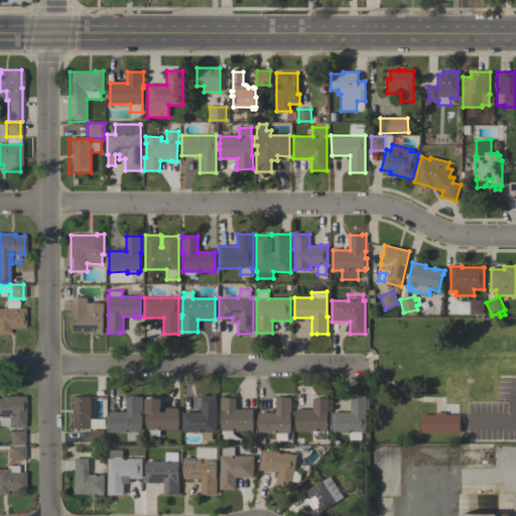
[(88,298),(88,303),(104,303),(104,314),(103,314),(103,334),(97,334),(97,333),(72,333),(73,317),(71,317),(71,298),(88,298)]
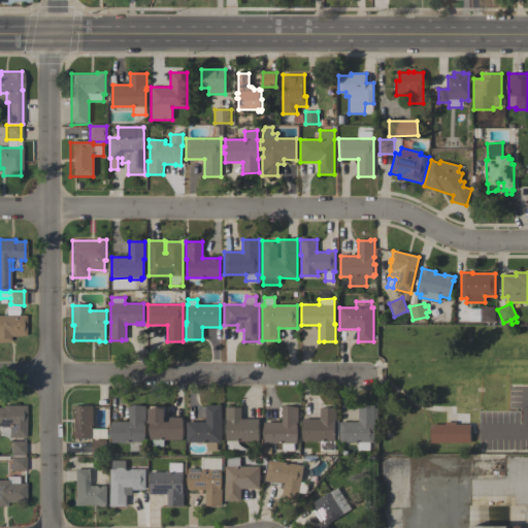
[(495,322),(481,322),(481,307),(495,306),(495,322)]
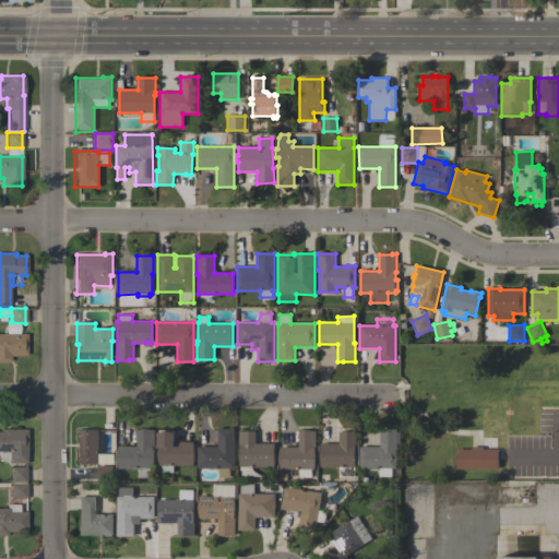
[(0,334),(26,334),(26,356),(10,356),(10,361),(0,361),(0,334)]
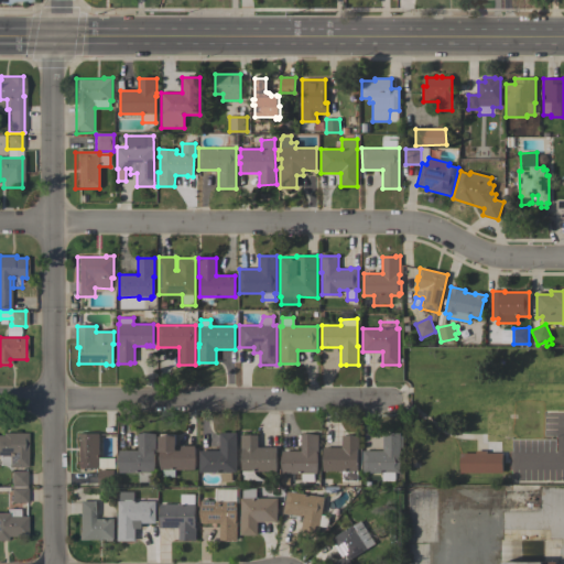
[(563,369),(563,436),(544,436),(544,442),(527,441),(527,448),(507,448),(507,441),(487,441),(487,405),(513,405),(513,389),(546,389),(546,384),(524,384),(524,369),(563,369)]
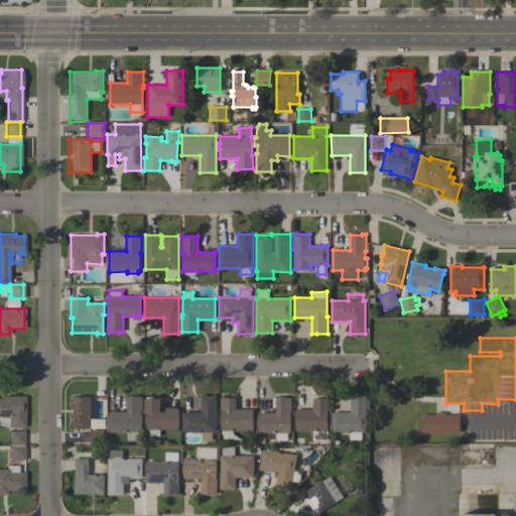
[(0,398),(2,398),(2,396),(24,396),(24,427),(7,427),(7,425),(0,425),(0,398)]
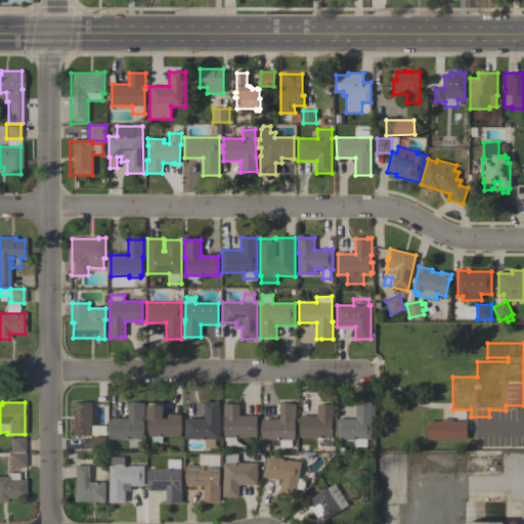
[(185,419),(204,419),(204,402),(220,402),(220,439),(215,439),(215,447),(205,447),(205,439),(185,439),(185,419)]
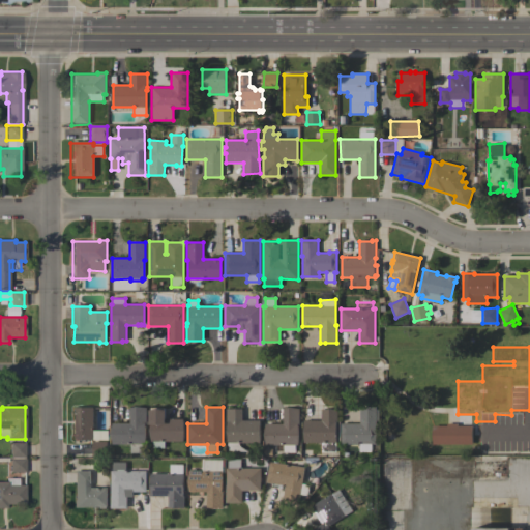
[(377,409),(379,409),(379,421),(376,421),(376,444),(341,444),(342,423),(360,423),(360,407),(377,407),(377,409)]
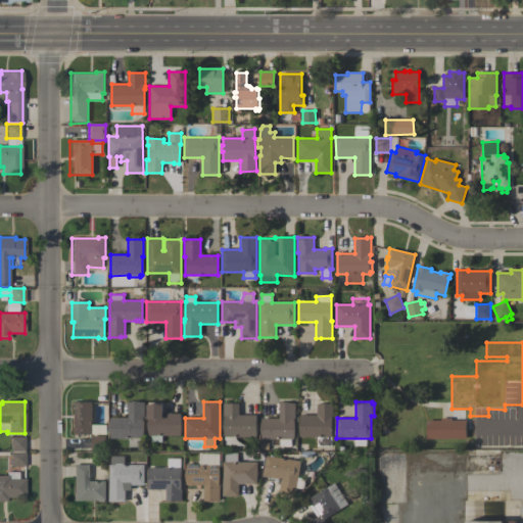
[(70,409),(72,409),(72,402),(92,402),(92,425),(106,425),(106,434),(70,434),(70,409)]
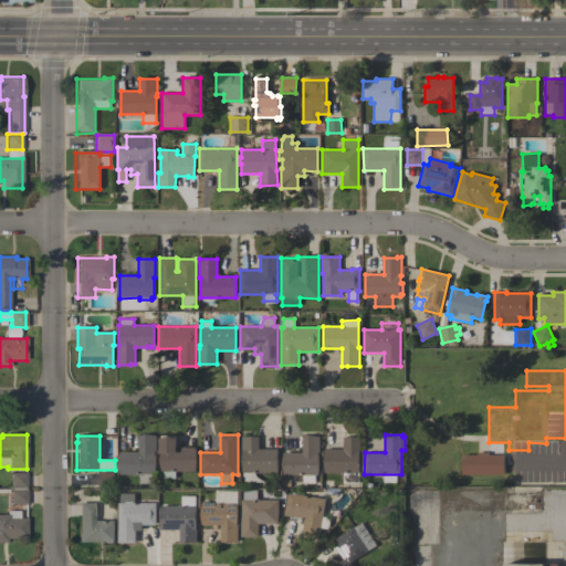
[(119,452),(138,452),(138,436),(156,436),(156,453),(155,453),(155,474),(153,474),(153,484),(139,484),(139,474),(119,474),(119,452)]
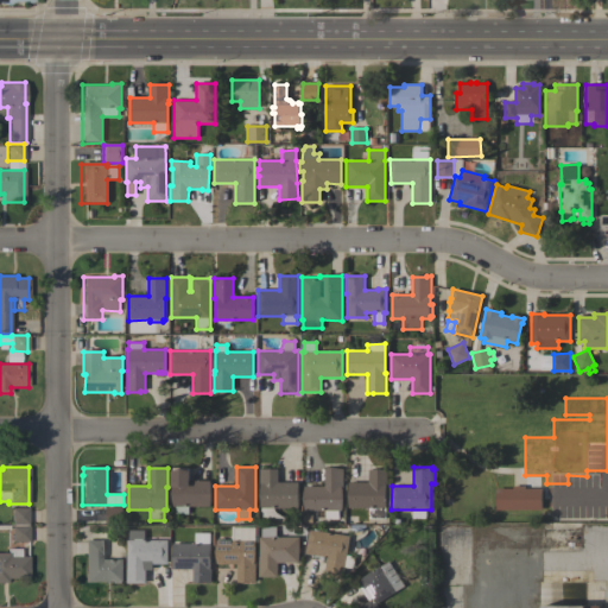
[(189,506),(189,513),(176,513),(176,506),(172,506),(172,487),(172,470),(173,470),(173,468),(188,468),(188,470),(190,470),(190,481),(210,481),(210,506),(189,506)]
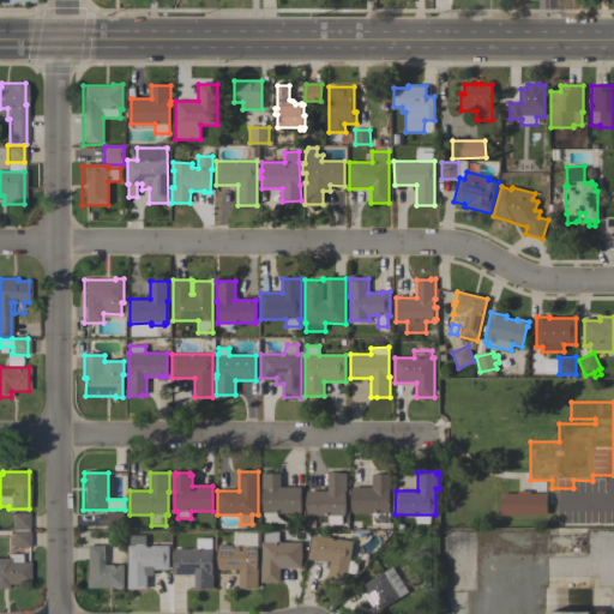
[(276,513),(278,517),(286,523),(264,523),(264,513),(263,513),(263,489),(262,489),(262,474),(281,474),(281,487),(301,487),(301,513),(276,513)]
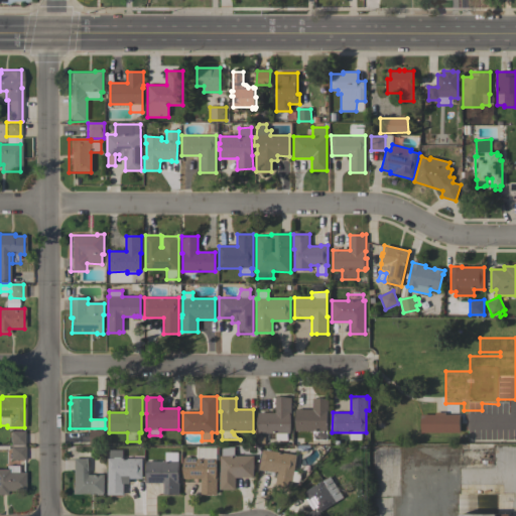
[(258,413),(275,413),(275,398),(291,398),(291,415),(289,415),(289,433),(287,433),(287,440),(276,440),(276,433),(258,433),(258,413)]
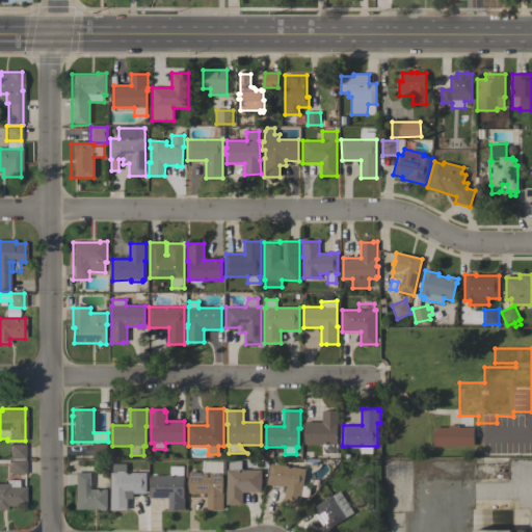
[(339,424),(338,424),(338,454),(323,454),(323,445),(304,445),(304,422),(322,422),(322,410),(339,410),(339,424)]
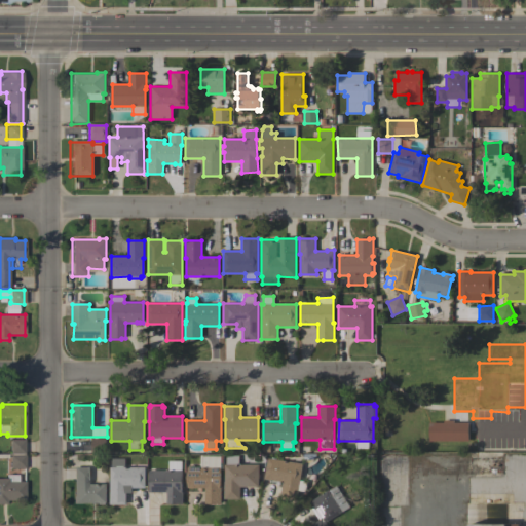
[(429,422),(444,422),(444,420),(454,420),(454,422),(468,422),(468,441),(429,441),(429,422)]
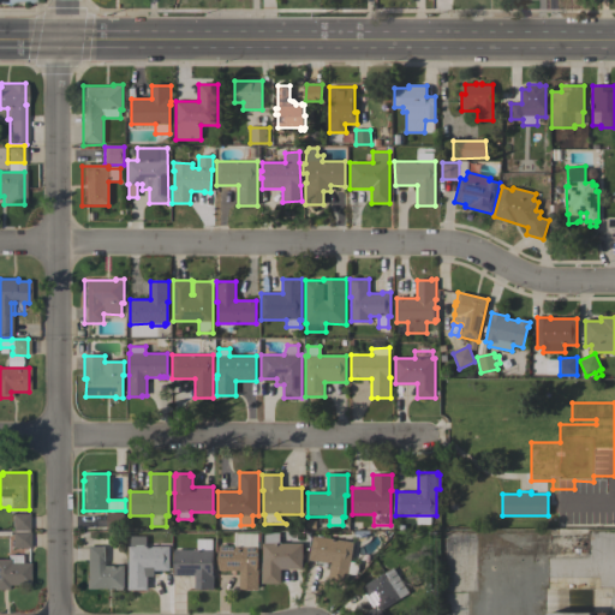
[(124,512),(124,530),(108,530),(108,512),(124,512)]
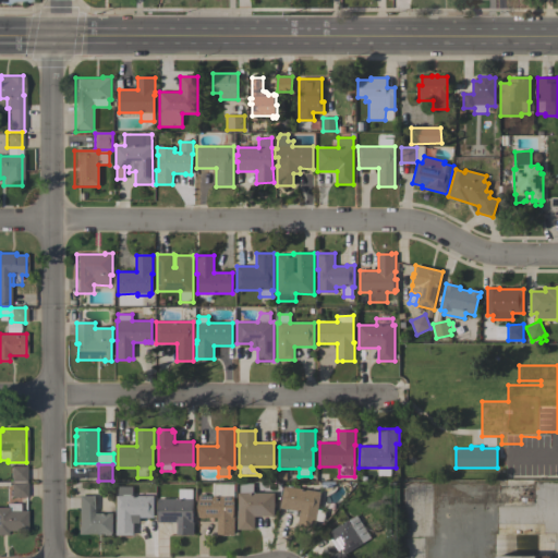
[(25,466),(25,482),(10,482),(10,466),(25,466)]
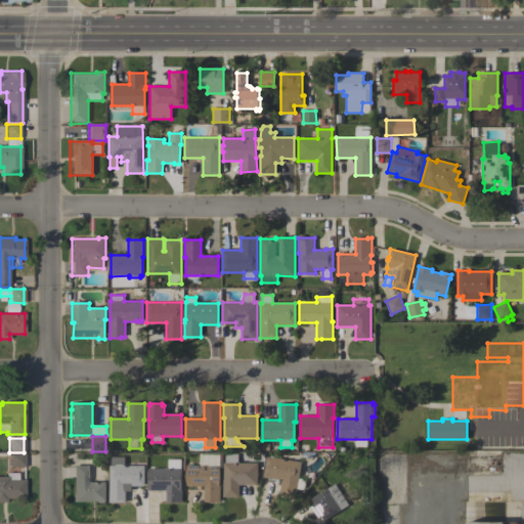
[(25,453),(25,467),(9,467),(9,453),(25,453)]
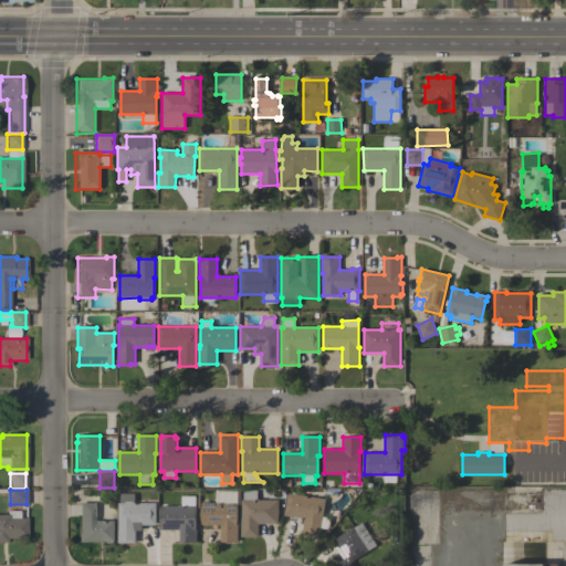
[(238,491),(238,505),(237,505),(237,523),(238,523),(238,542),(220,542),(220,525),(201,525),(201,502),(216,502),(216,490),(218,490),(218,491),(238,491)]
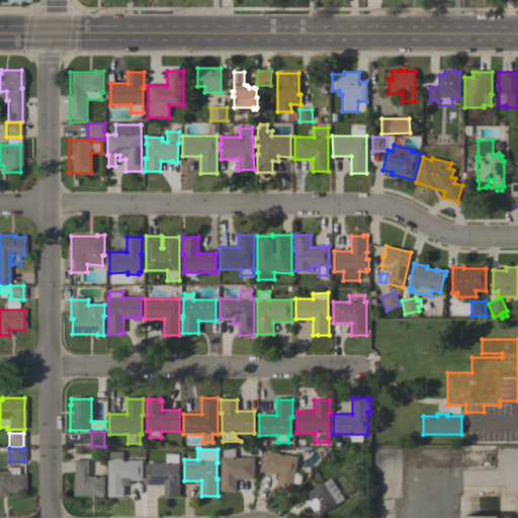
[(255,480),(236,480),(236,492),(221,492),(221,457),(223,457),(223,448),(235,448),(235,457),(255,457),(255,480)]
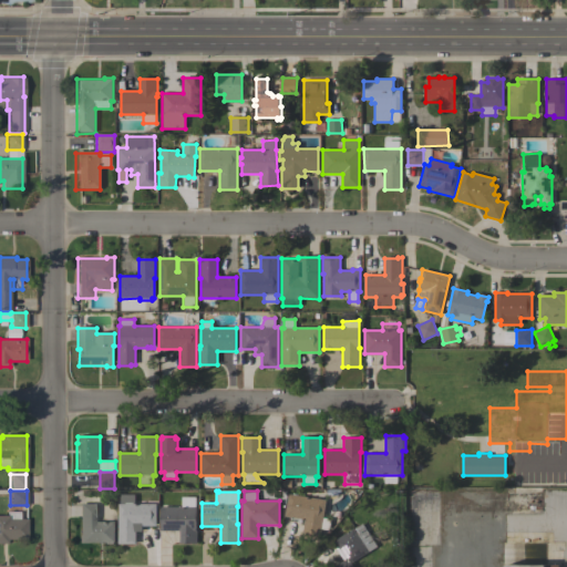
[(156,526),(142,526),(142,532),(136,532),(136,544),(119,544),(119,504),(121,504),(121,494),(135,494),(135,504),(156,504),(156,526)]
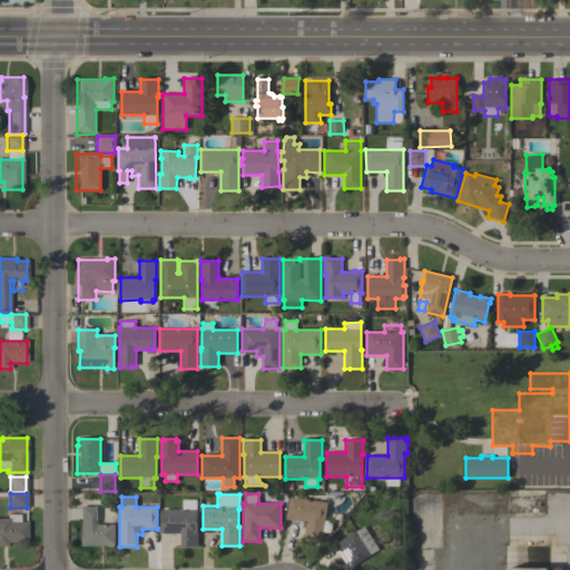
[(327,502),(325,520),(333,521),(331,533),(323,531),(322,543),(304,540),(306,522),(287,519),(291,497),(327,502)]
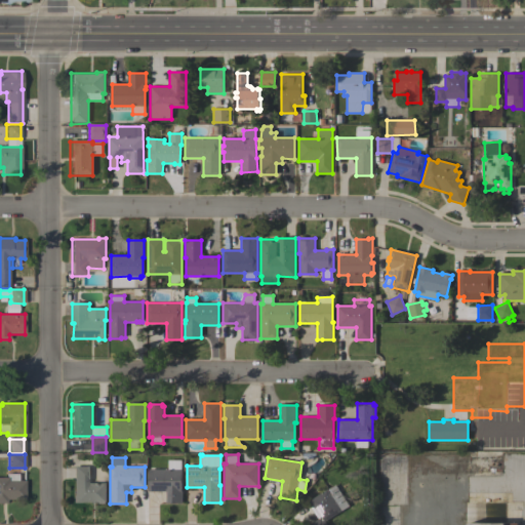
[(168,470),(168,460),(182,460),(182,490),(183,490),(183,502),(166,502),(166,491),(149,491),(149,470),(168,470)]
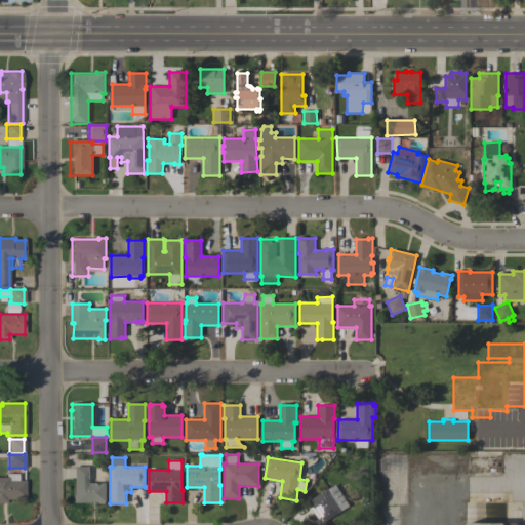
[(90,467),(90,481),(88,481),(88,483),(106,483),(107,501),(105,501),(106,503),(99,503),(99,501),(80,502),(73,502),(73,495),(73,467),(90,467)]
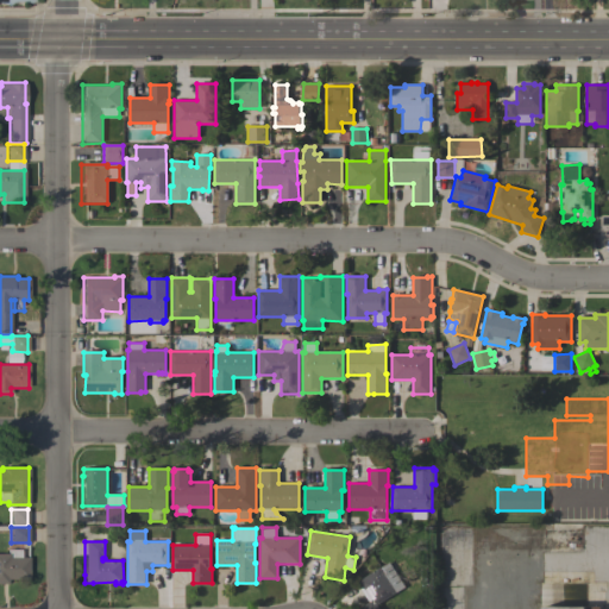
[(0,554),(7,554),(7,550),(20,550),(20,557),(29,557),(29,579),(7,579),(7,584),(0,584),(0,554)]
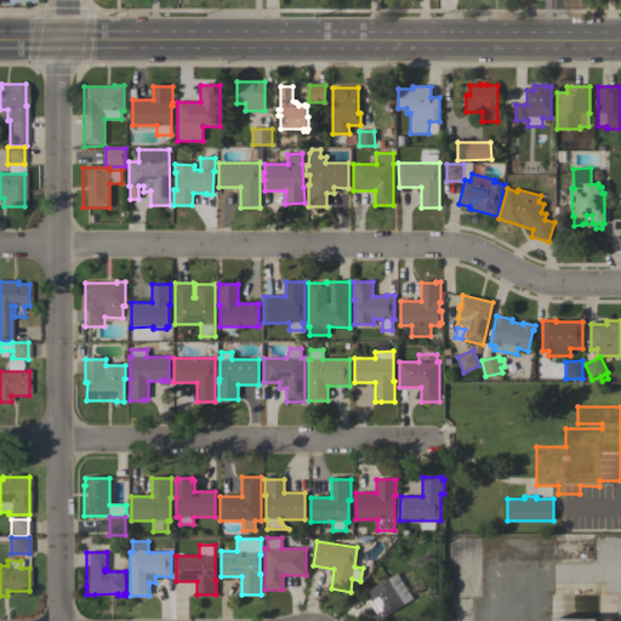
[(412,599),(385,616),(387,620),(368,620),(376,614),(368,600),(370,599),(366,592),(397,573),(412,599)]
